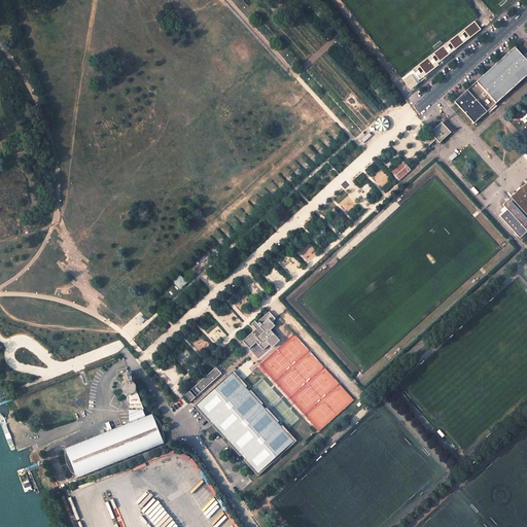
[(475,22),(459,32),(463,39),(465,38),(480,30),(475,22)]
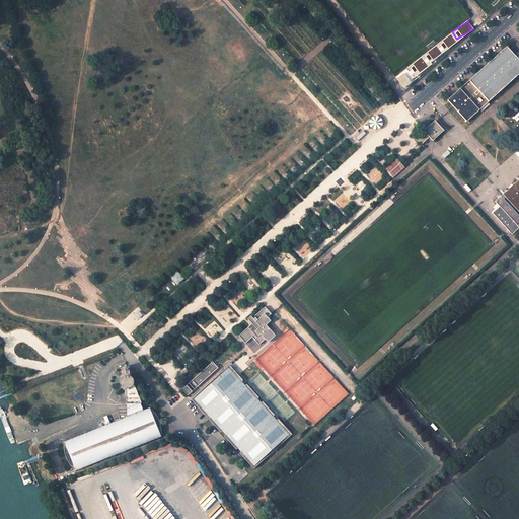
[(507,47),(447,100),(453,106),(467,122),(518,74),(518,59),(508,47),(507,47)]
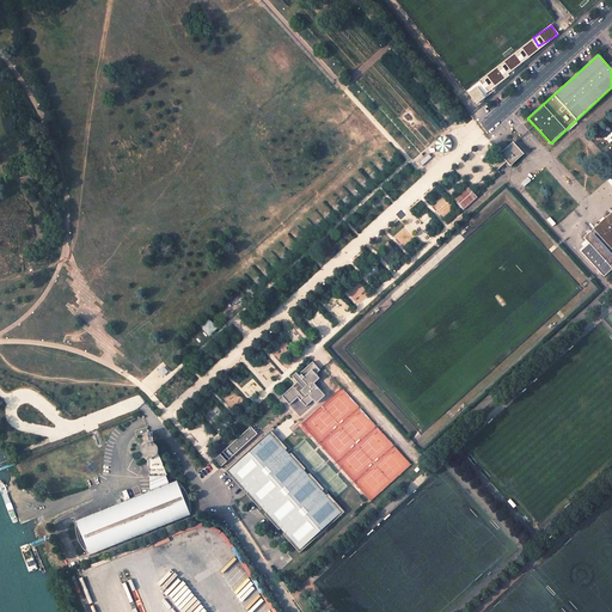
[(475,86),(466,92),(475,103),(483,97),(475,86)]
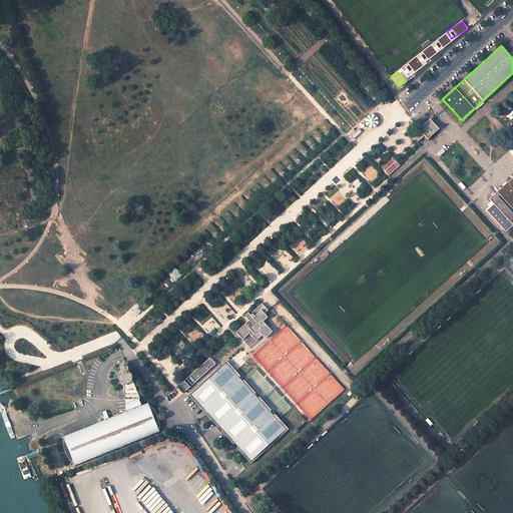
[(420,130),(412,137),(417,142),(425,135),(427,138),(438,128),(431,120),(420,130)]
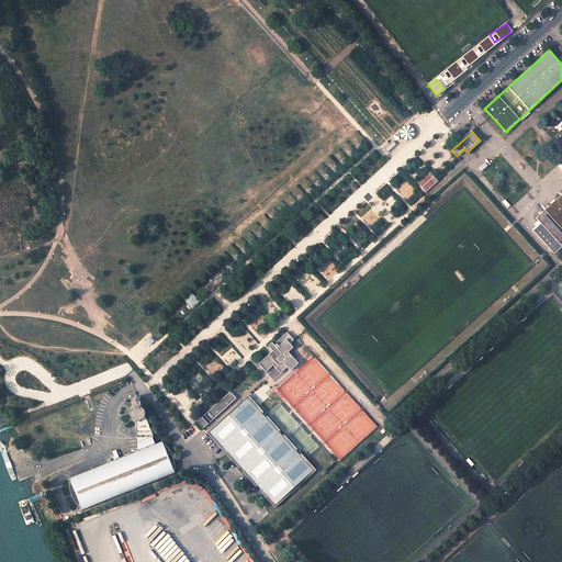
[(430,171),(418,183),(426,192),(439,181),(430,171)]
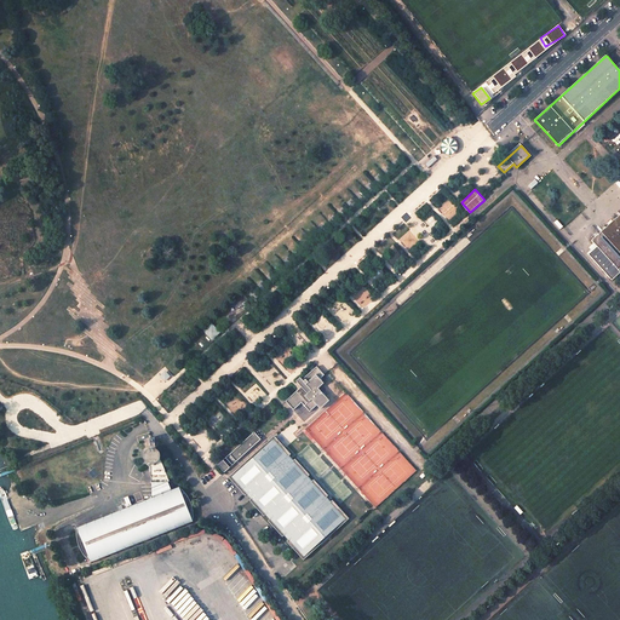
[(619,213),(591,240),(596,245),(587,252),(612,279),(619,271),(618,269),(619,267),(619,213)]
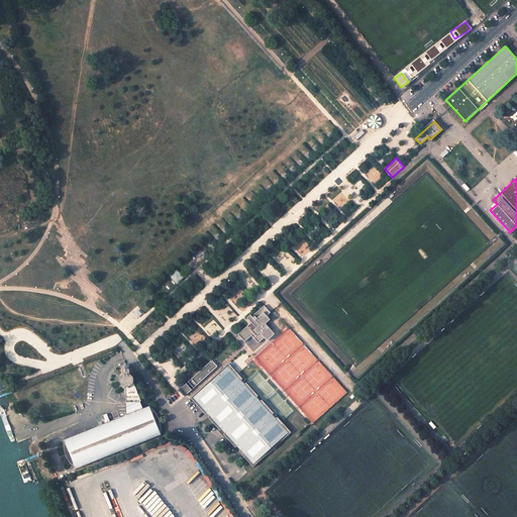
[(176,270),(169,276),(177,284),(184,278),(176,270)]
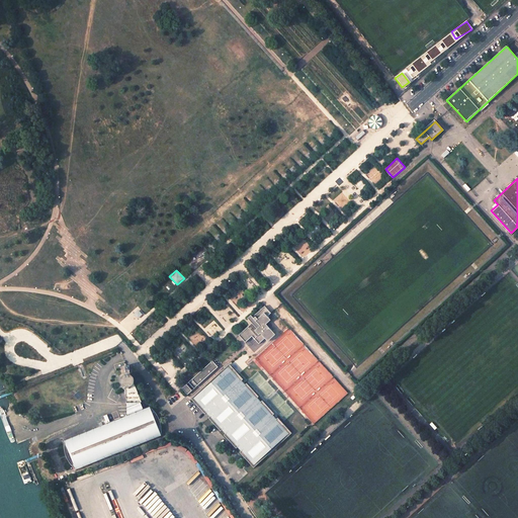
[(252,323),(239,335),(245,343),(252,337),(259,344),(265,339),(268,342),(275,335),(266,324),(270,320),(267,317),(271,313),(264,306),(252,317),(251,316),(247,319),(252,323)]
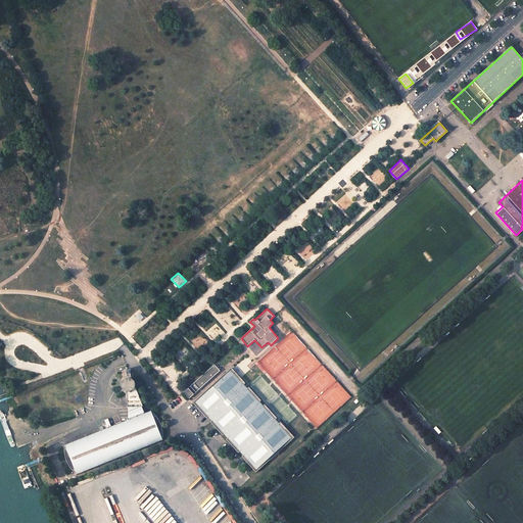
[(139,313),(135,317),(139,322),(144,318),(139,313)]
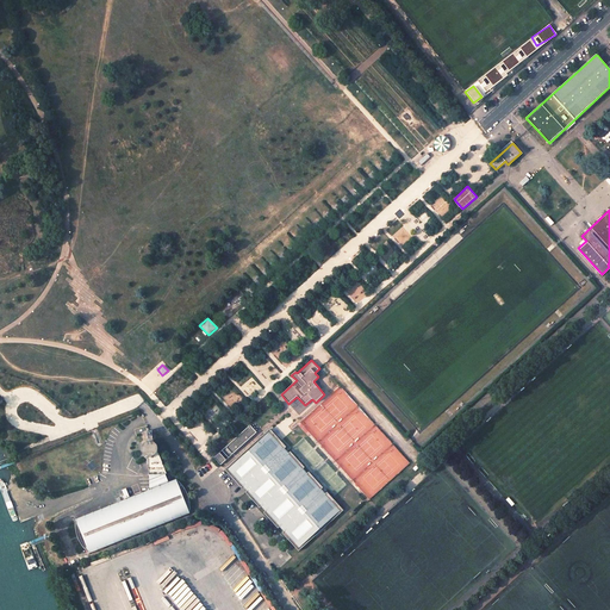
[(250,425),(213,458),(221,465),(241,447),(238,446),(244,440),(247,442),(257,433),(250,425)]
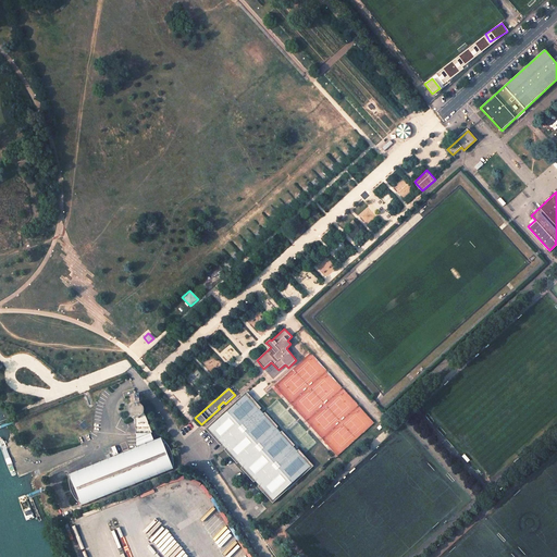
[(246,392),(206,429),(220,445),(222,443),(223,445),(225,447),(224,449),(236,463),(238,461),(243,466),(240,468),(254,482),(256,481),(259,485),(257,486),(268,498),(272,504),(312,467),(298,450),(296,452),(293,447),(295,446),(282,431),(280,433),(276,429),(277,426),(264,412),(263,415),(260,411),(262,409),(256,403),(246,392)]
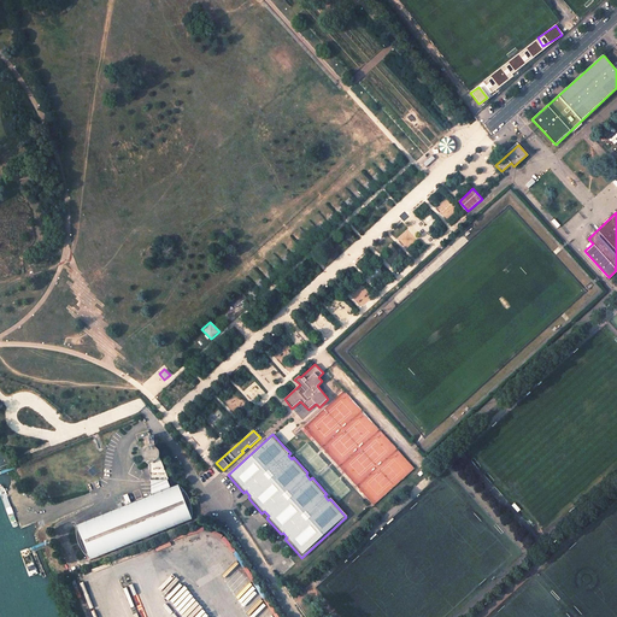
[(153,451),(153,447),(152,447),(150,448),(148,450),(147,452),(147,454),(147,457),(148,459),(151,462),(153,462),(156,495),(78,526),(77,528),(77,533),(78,538),(78,542),(81,546),(83,551),(86,554),(88,557),(92,560),(195,519),(195,517),(195,513),(195,509),(194,505),(193,501),(192,498),(189,494),(187,491),(184,488),(182,485),(174,488),(170,480),(172,479),(163,456),(163,454),(162,452),(162,451),(160,450),(153,451)]
